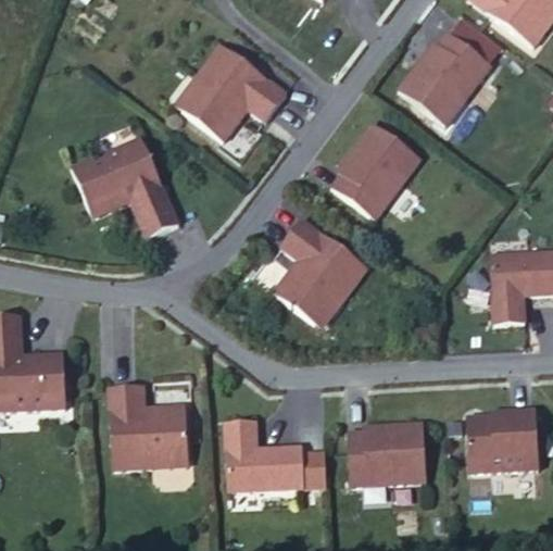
[(475,0),(535,45),(552,20),(552,8),(552,0),(475,0)]
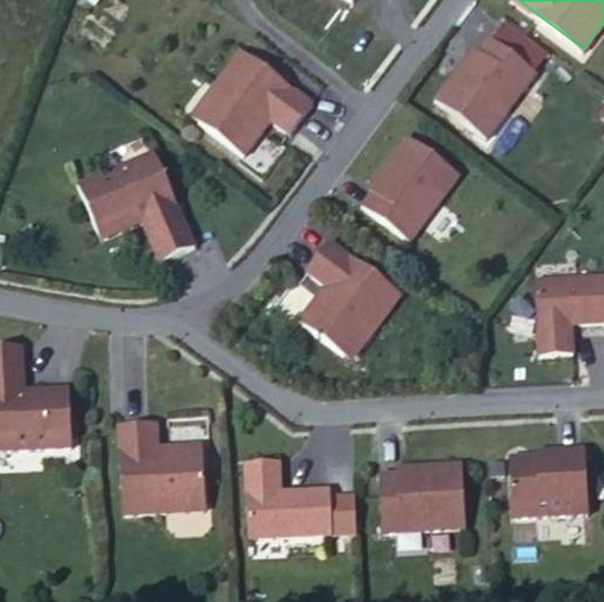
[(436,97),(488,137),(538,69),(490,35),(462,73),(457,69),(436,97)]
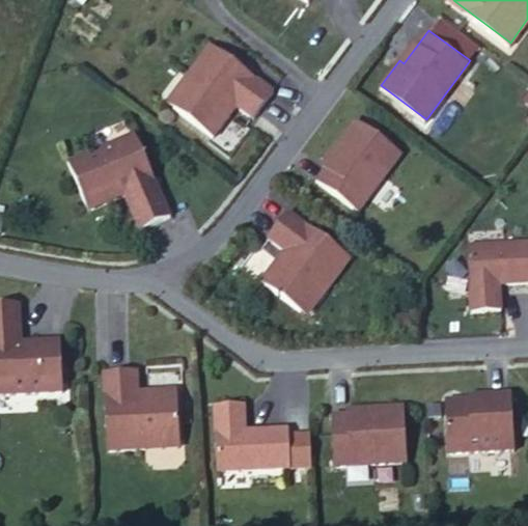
[(212,42),(189,72),(195,77),(174,105),(214,134),(238,103),(254,115),(275,89),(212,42)]
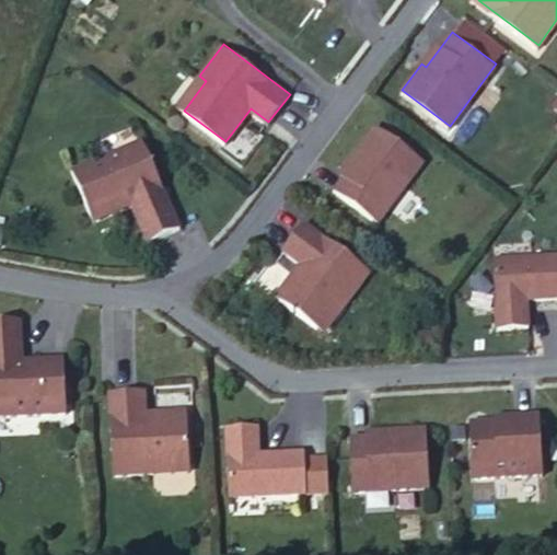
[(177,105),(184,111),(206,81),(199,76),(177,105)]
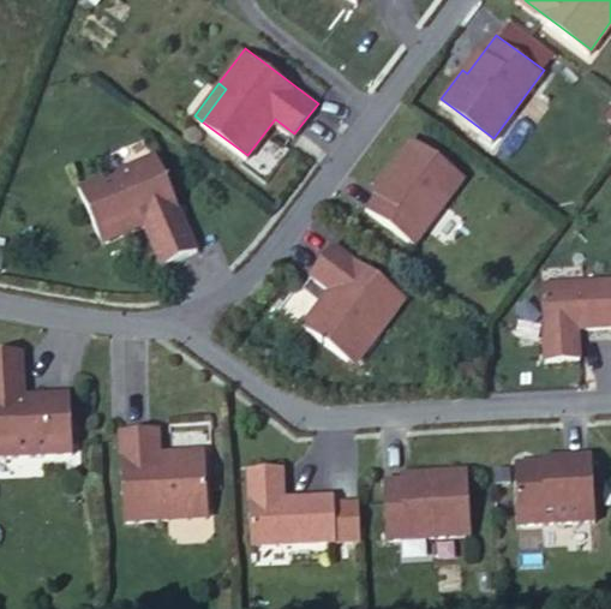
[(397,167),(367,207),(415,243),(466,174),(414,135),(393,163),(397,167)]
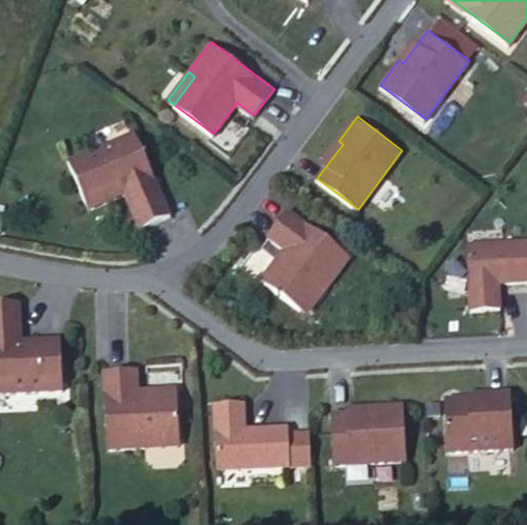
[(133,126),(67,156),(88,203),(123,187),(139,223),(170,208),(133,126)]
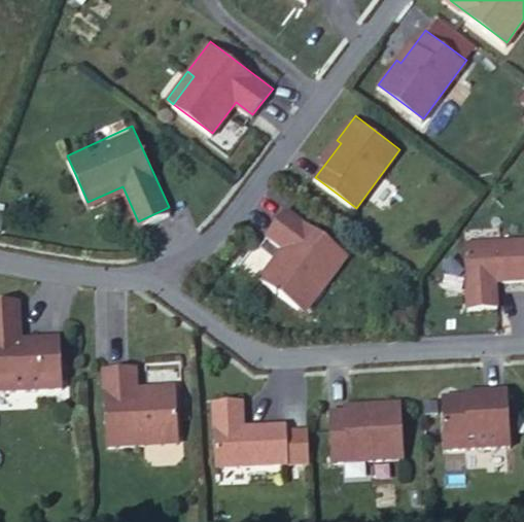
[(283,246),(259,277),(299,307),(319,279),(325,284),(349,253),(286,207),(266,234),(283,246)]
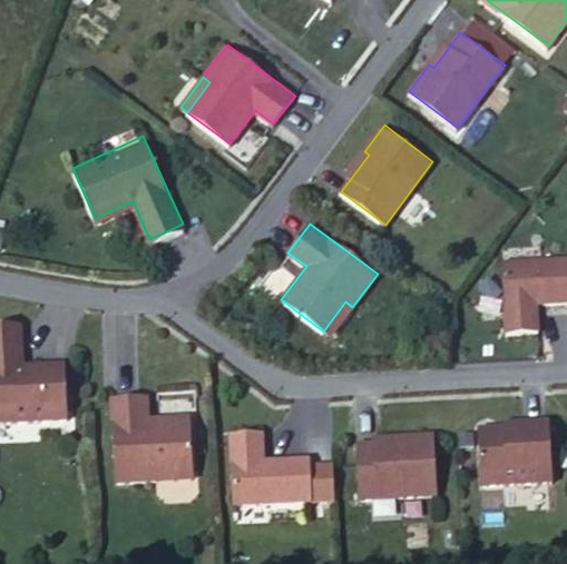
[(566,257),(502,261),(507,333),(539,330),(537,303),(566,300),(566,257)]
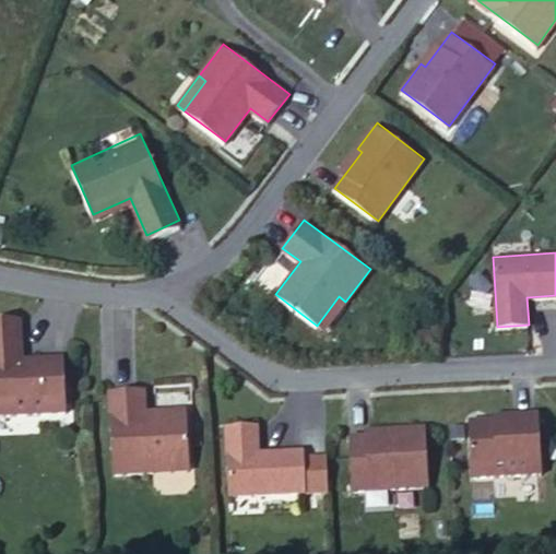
[(345,302),(339,296),(317,326),(323,331),(345,302)]
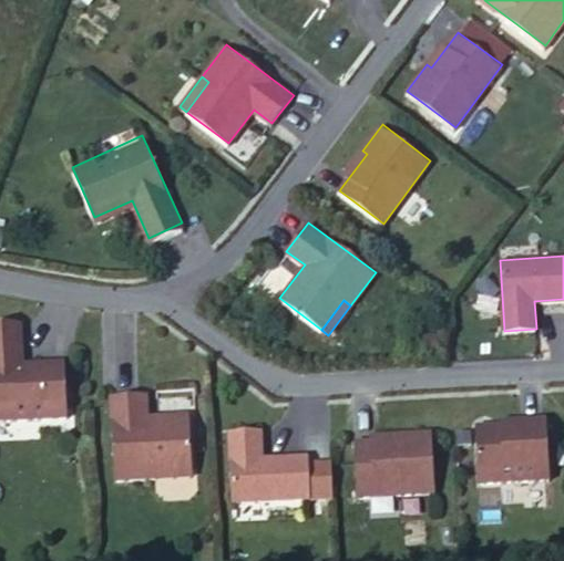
[(0,321),(0,417),(68,414),(64,359),(23,361),(21,320),(0,321)]
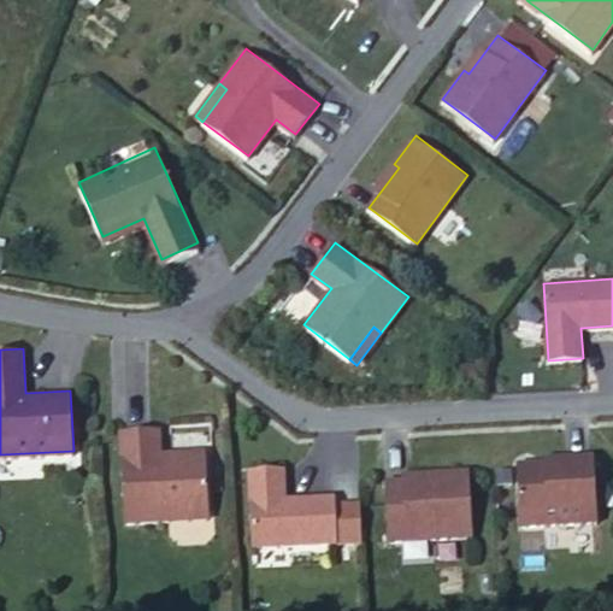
[(463,382),(477,382),(477,364),(461,364),(463,382)]
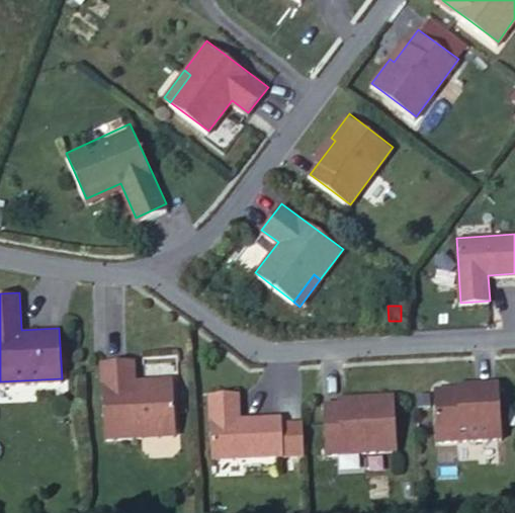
[(100,359),(104,436),(141,435),(141,426),(174,425),(172,376),(134,378),(133,358),(100,359)]
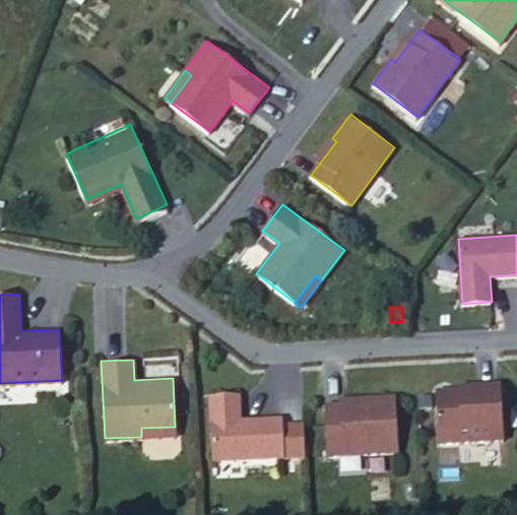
[(435,390),(438,442),(505,439),(502,383),(475,384),(475,388),(435,390)]
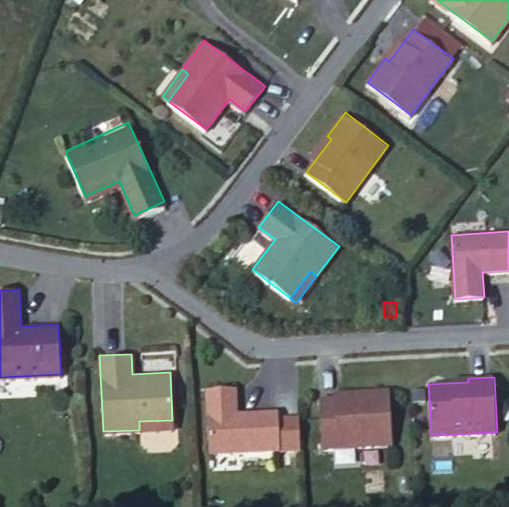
[(207,388),(210,452),(281,448),(279,409),(237,412),(236,386),(207,388)]
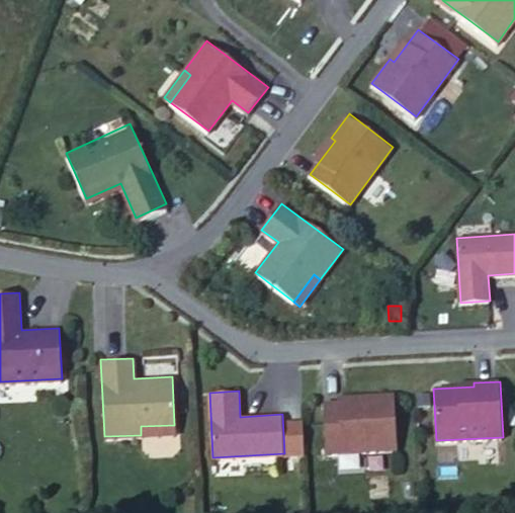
[(324,402),(326,453),(397,449),(395,394),(364,396),(364,400),(324,402)]
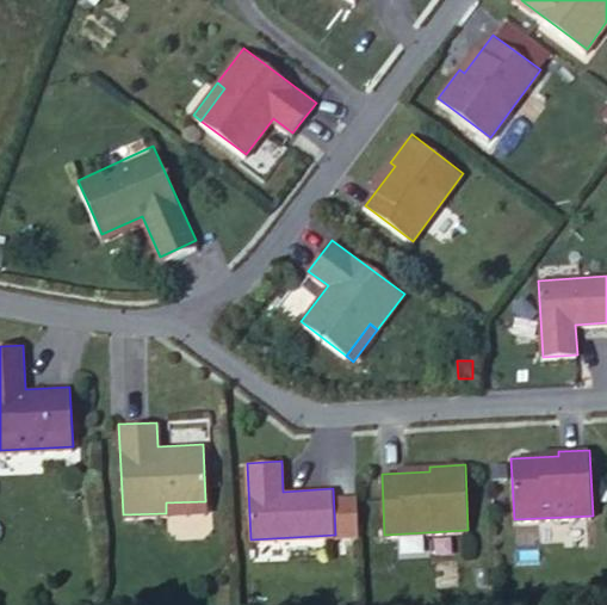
[(166,502),(166,513),(206,511),(205,501),(166,502)]
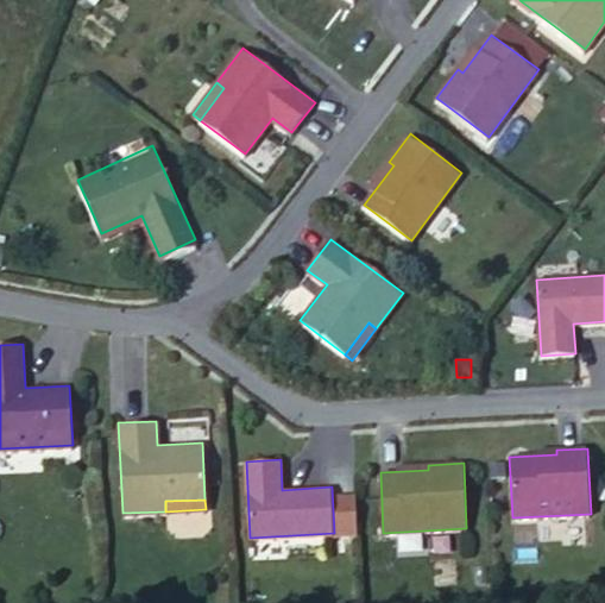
All buildings are outlined.
